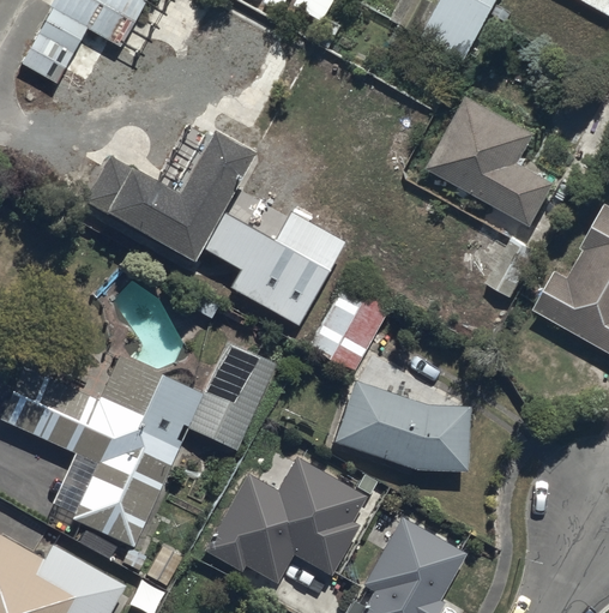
[(55,0),(53,4),(55,6),(32,48),(102,85),(146,0),(55,0)]
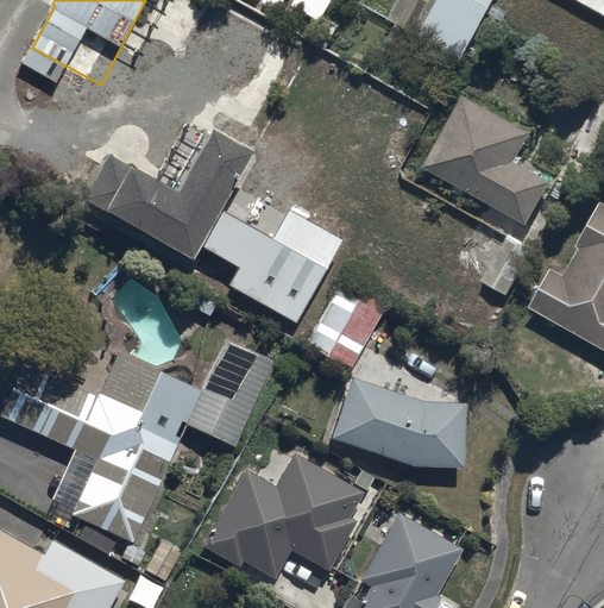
[(440,0),(422,37),(466,60),(496,0),(440,0)]
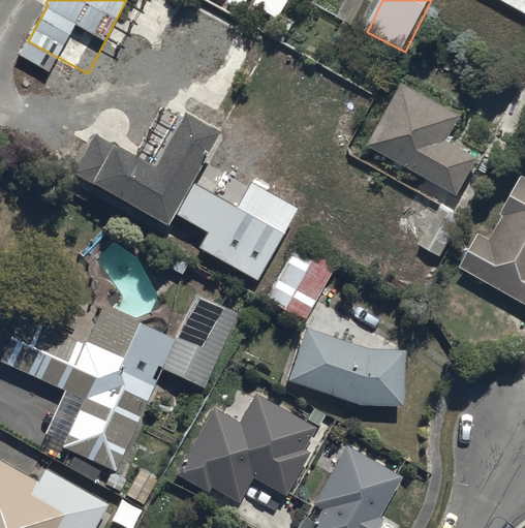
[(506,0),(524,9),(524,0),(506,0)]
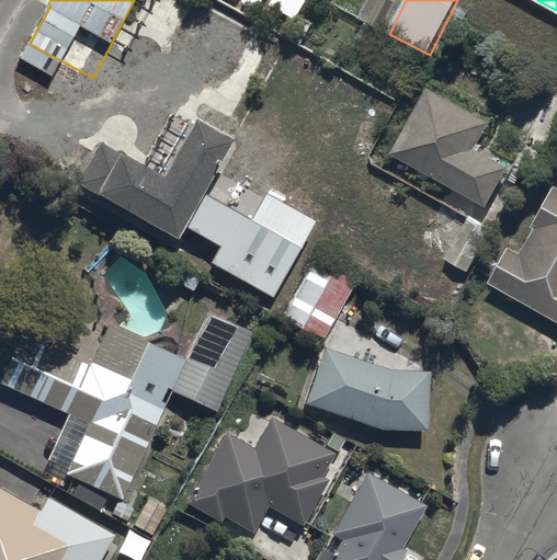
[(493,121),(431,86),(394,151),(489,205),(511,166),(478,147),(493,121)]
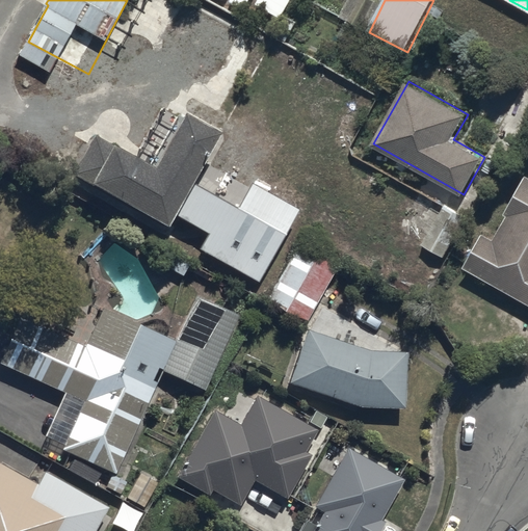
[(238,208),(193,183),(222,132),(186,111),(155,167),(97,134),(74,174),(167,228),(176,214),(209,234),(202,248),(248,275),(244,284),(254,289),(299,211),(252,183),(238,208)]
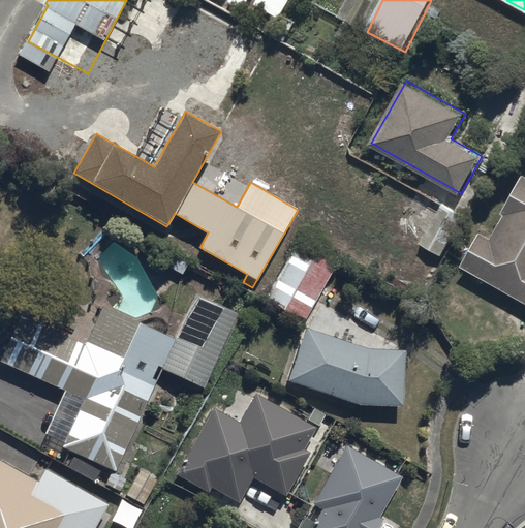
[(524,175),(503,213),(505,214),(494,236),(483,229),(463,268),(524,301),(524,175)]
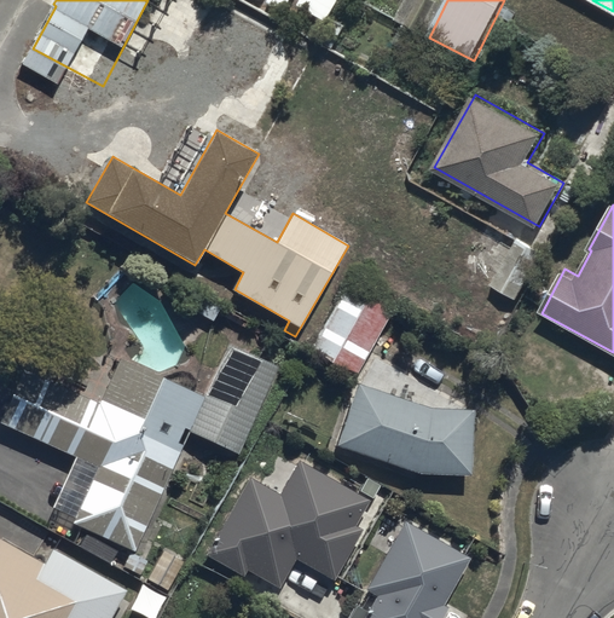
[(358,288),(348,282),(312,345),(348,367),(345,371),(352,376),(355,371),(359,374),(395,310),(393,309),(399,299),(363,278),(358,288)]
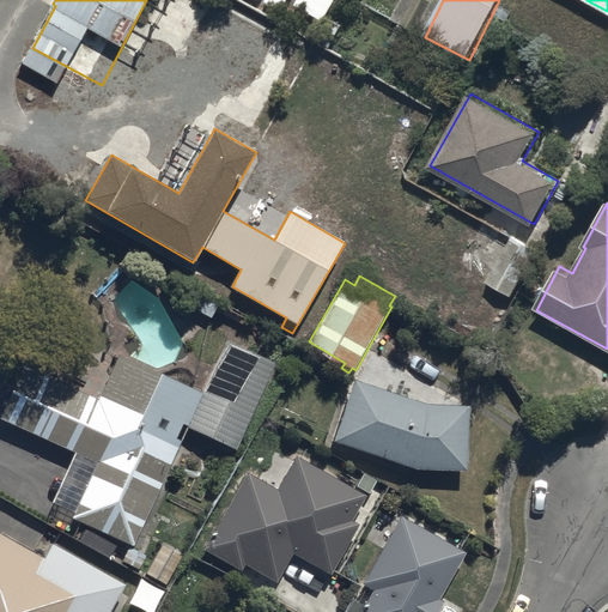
[(1,418),(78,453),(55,502),(76,511),(72,517),(134,546),(189,426),(238,448),(278,362),(229,340),(205,393),(119,353),(98,398),(25,364),(1,418)]
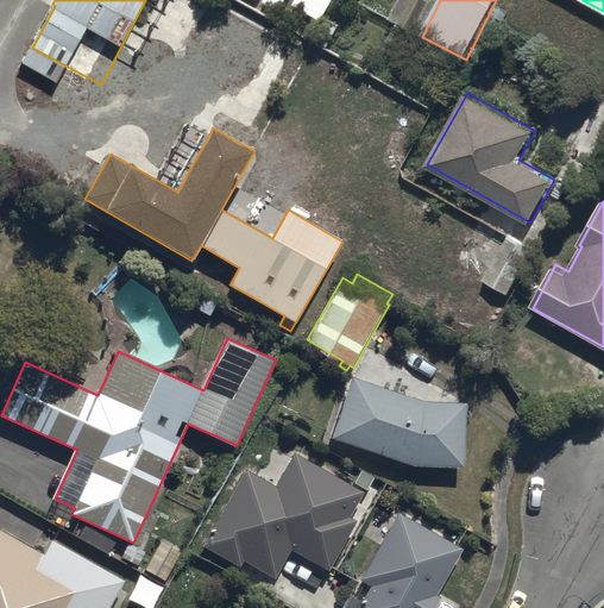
[(333,438),(400,462),(397,471),(410,477),(414,465),(464,468),(466,402),(422,401),(354,377),(333,438)]
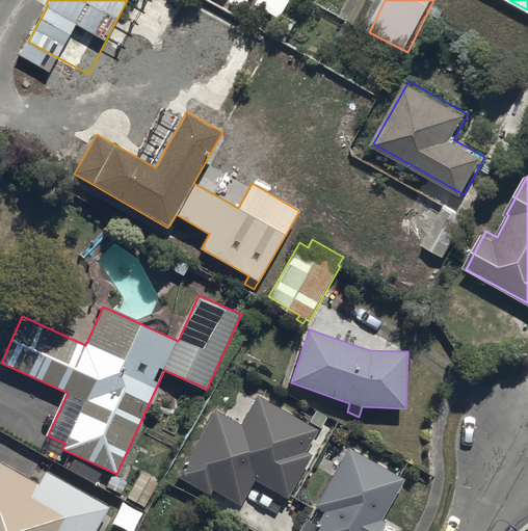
[(320,430),(258,395),(241,425),(217,412),(180,477),(211,495),(214,489),(242,506),(257,479),(289,498),(313,454),(308,451),(320,430)]
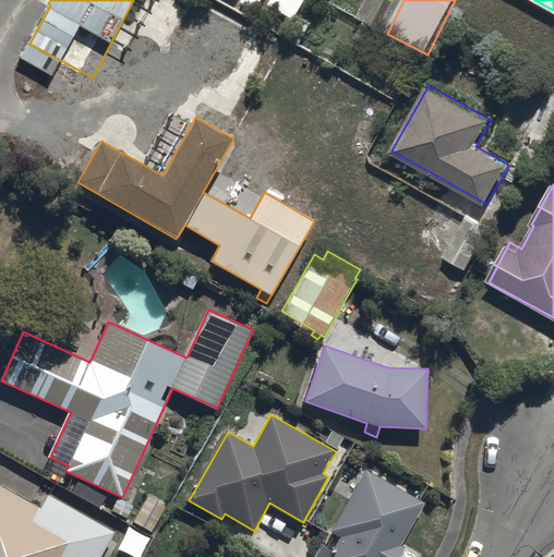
[(68,556),(95,507),(0,456),(0,556),(68,556)]
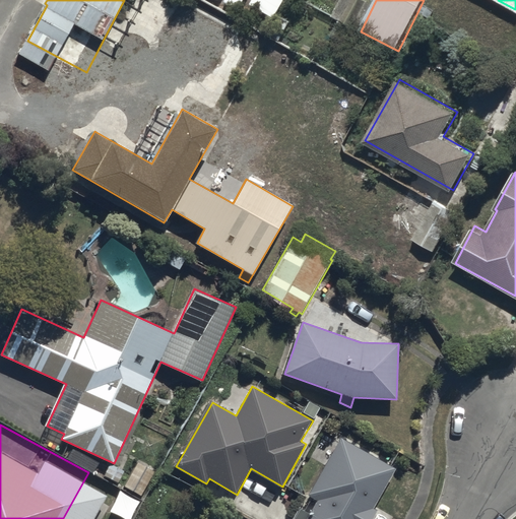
[(397,468),(341,437),(309,496),(316,500),(305,518),(373,518),(378,511),(375,509),(397,468)]
